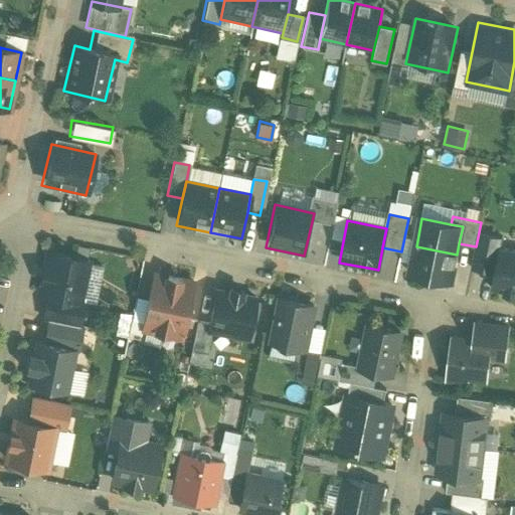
[(514,248),(499,245),(492,285),(514,289),(514,248)]
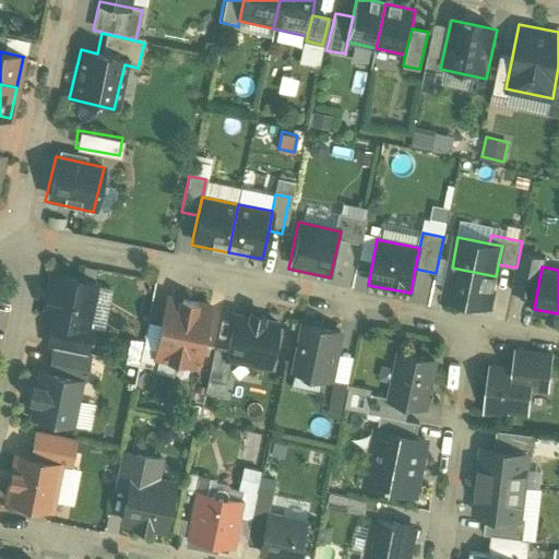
[(496,276),(452,268),(445,297),(489,306),(496,276)]
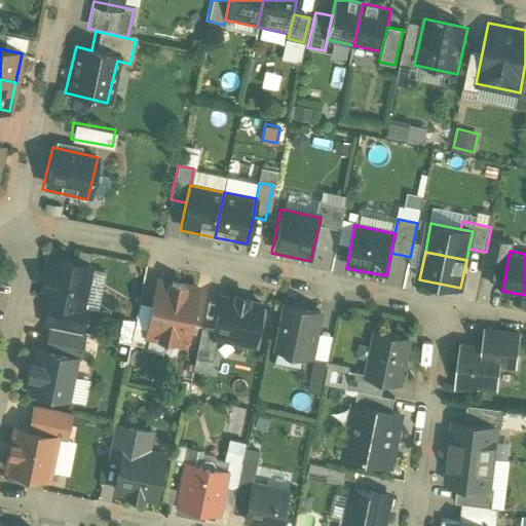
[(98,269),(45,258),(36,302),(46,304),(42,325),(84,333),(98,269)]
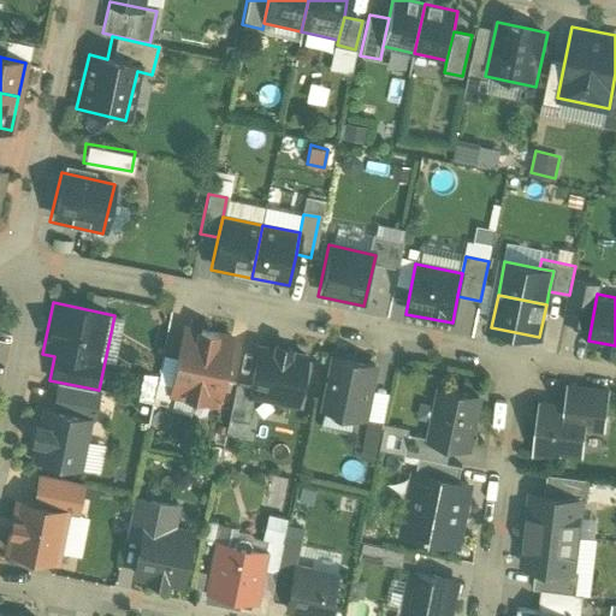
[(170,394),(195,398),(209,332),(183,326),(170,394)]
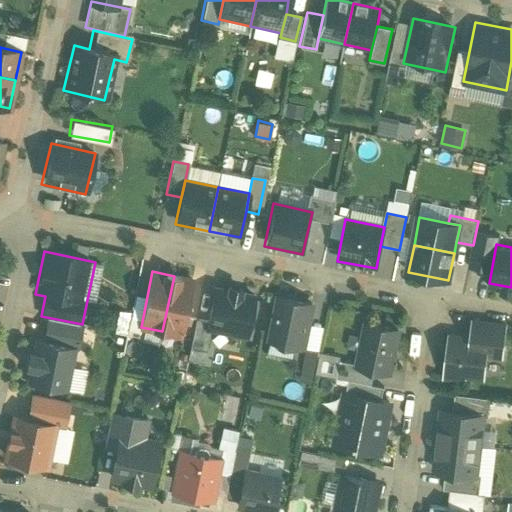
[(190,279),(174,276),(162,331),(179,335),(190,279)]
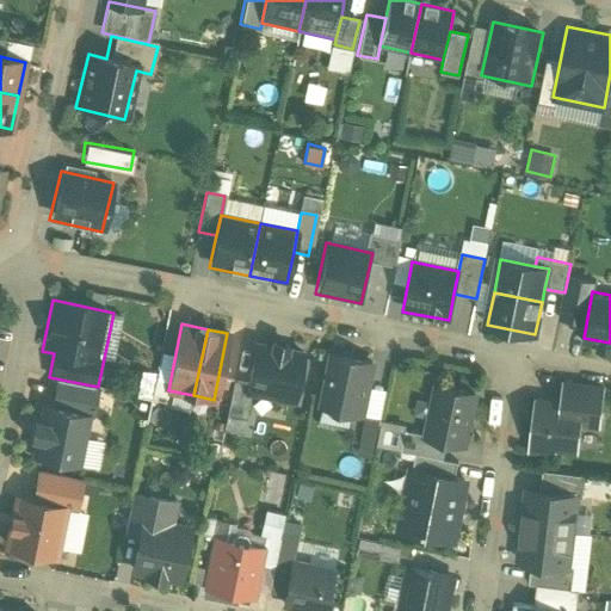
[(303,353),(258,344),(248,389),(247,393),(252,394),(292,403),(303,353)]
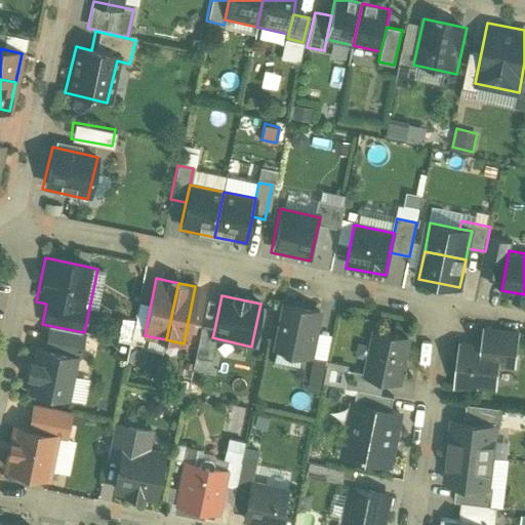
[(322,311),(282,303),(273,348),(314,356),(322,311)]
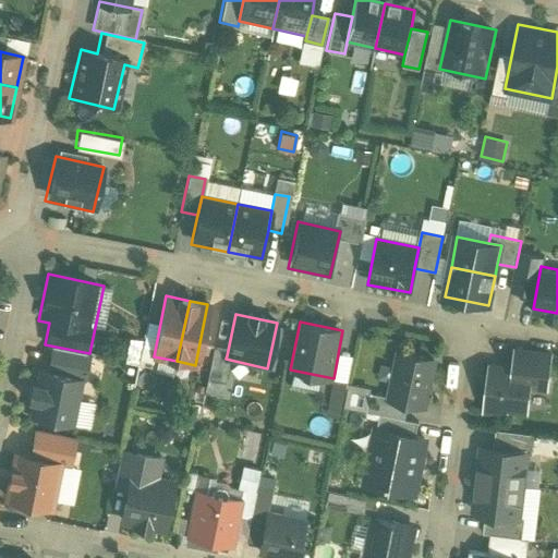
[(129,337),(123,360),(136,362),(141,339),(129,337)]
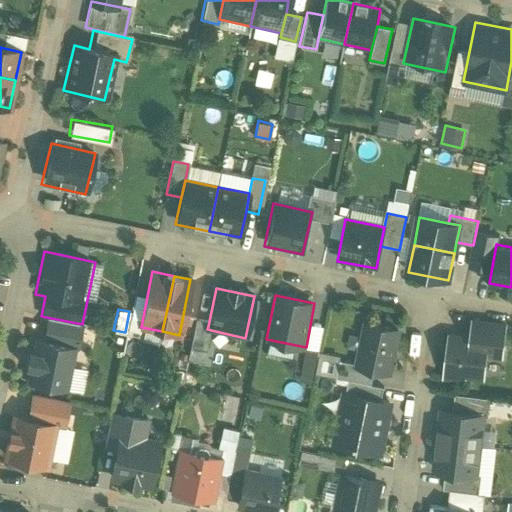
[(400,329),(363,321),(354,364),(373,369),(390,372),(400,329)]
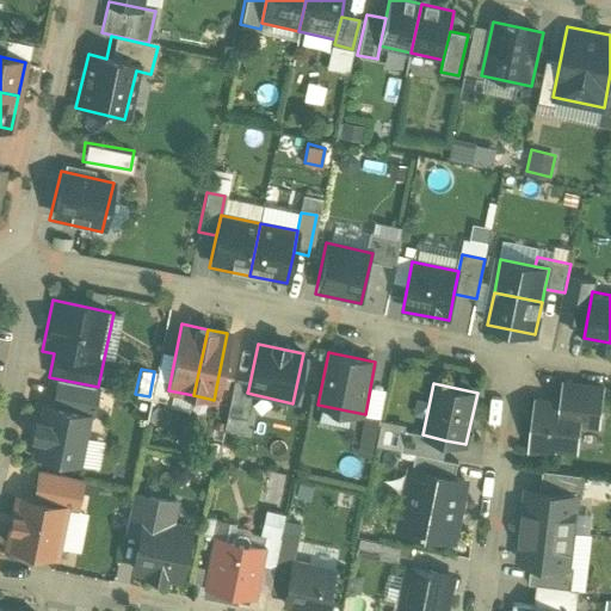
[(246,421),(252,394),(247,393),(248,389),(234,386),(227,418),(246,421)]
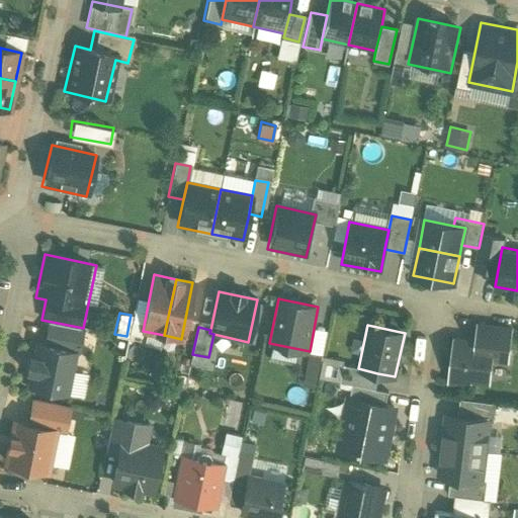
[(512,331),(479,327),(477,343),(495,345),(493,358),(509,360),(512,331)]
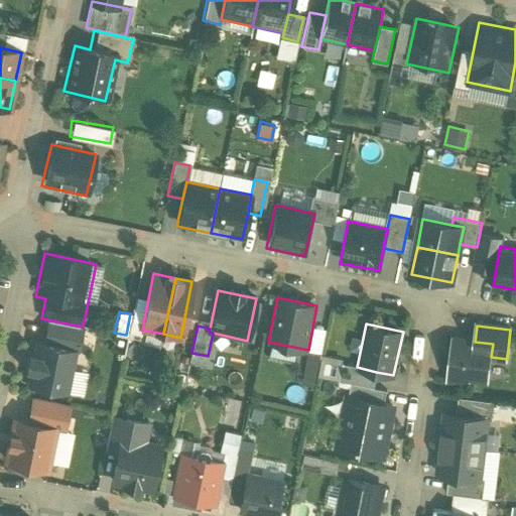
[(475,342),(453,339),(447,380),(470,383),(470,377),(489,379),(491,357),(493,344),(475,342)]
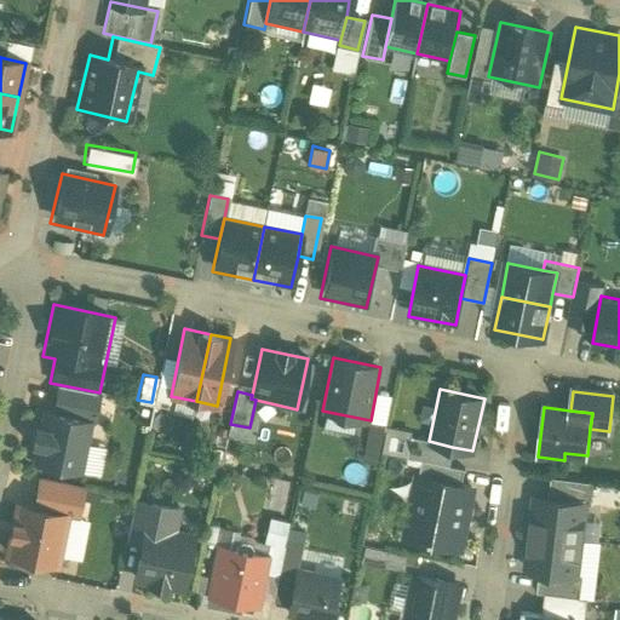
[(41,408),(28,463),(84,475),(97,422),(41,408)]
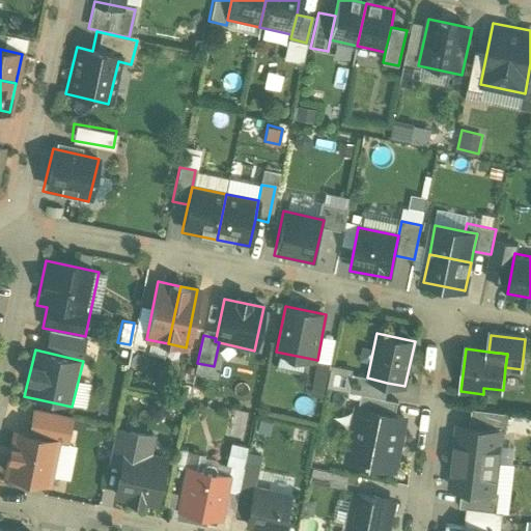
[(312,390),(325,392),(330,363),(317,361),(312,390)]
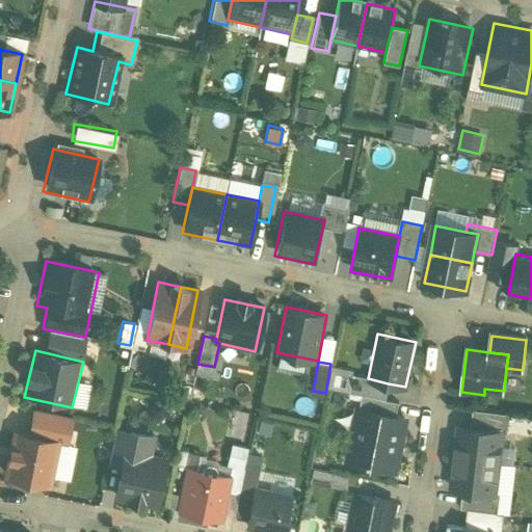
[(388,383),(368,378),(353,375),(350,391),(384,399),(388,383)]
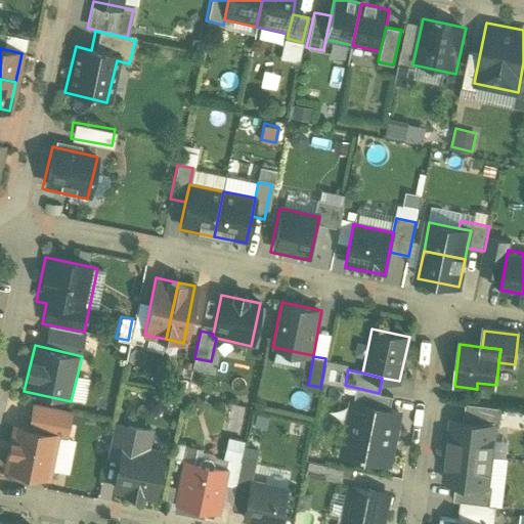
[(34,404),(29,430),(55,435),(56,430),(66,432),(70,411),(34,404)]
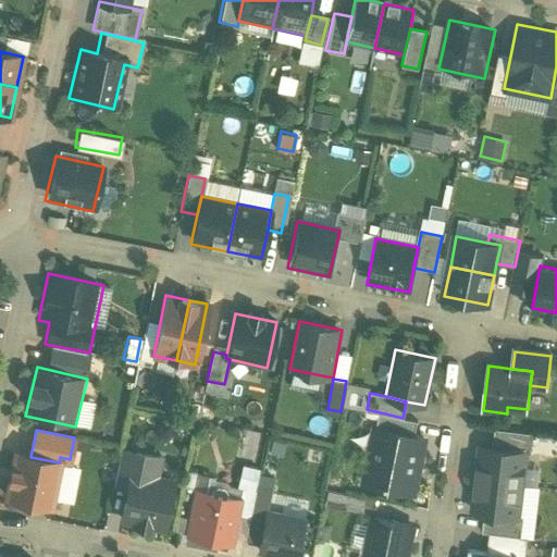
[(534,434),(496,430),(493,448),(525,453),(525,454),(532,455),(534,434)]
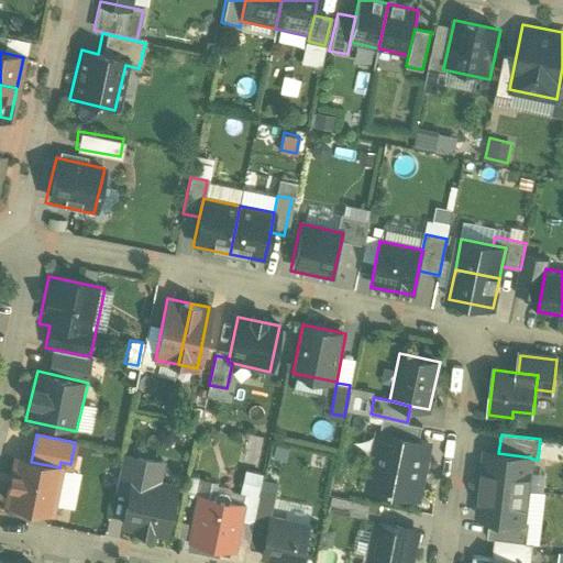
[(432,448),(376,437),(364,493),(420,505),(432,448)]
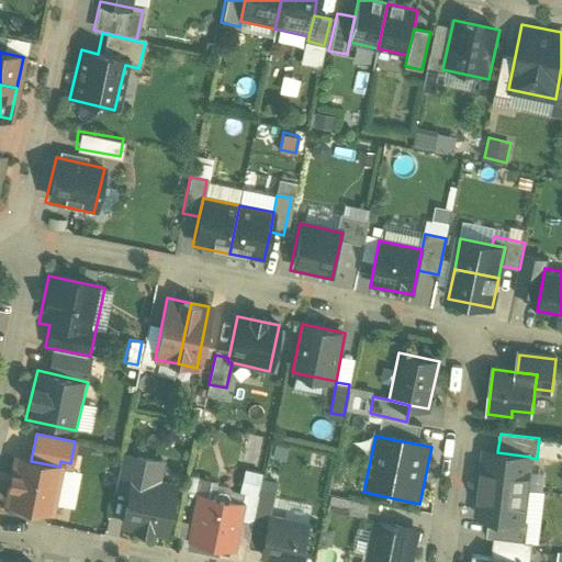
[(497,452),(486,451),(484,475),(481,474),(480,483),(526,490),(530,458),(530,457),(497,452)]
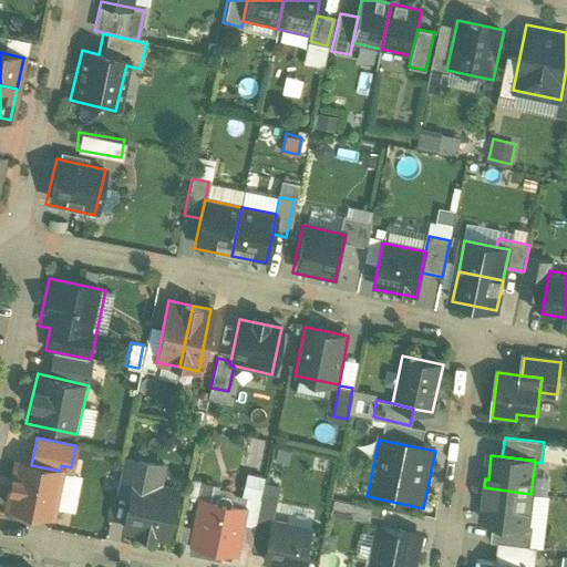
[(124,457),(116,495),(131,498),(124,531),(165,539),(174,495),(154,491),(160,464),(124,457)]
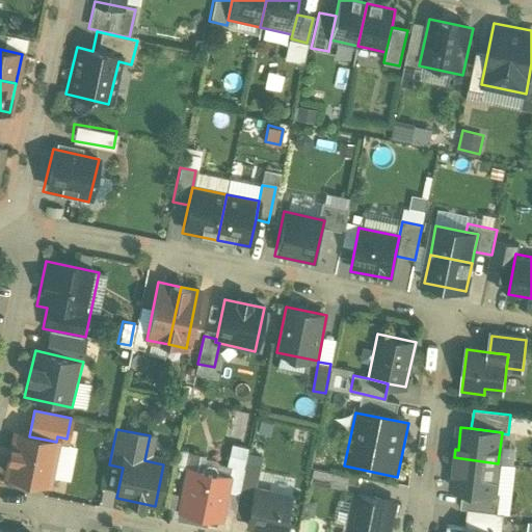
[(29,436),(16,433),(7,475),(48,483),(56,442),(29,436)]
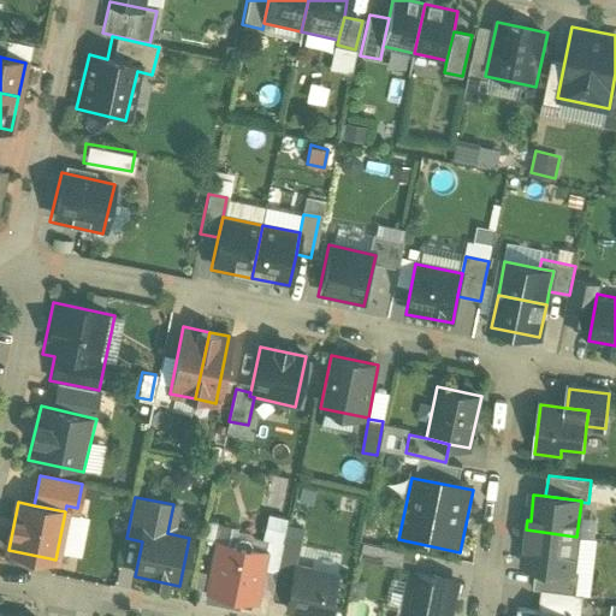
[(576,537),(526,529),(523,540),(527,540),(525,566),(537,568),(572,572),(573,570),(576,537)]
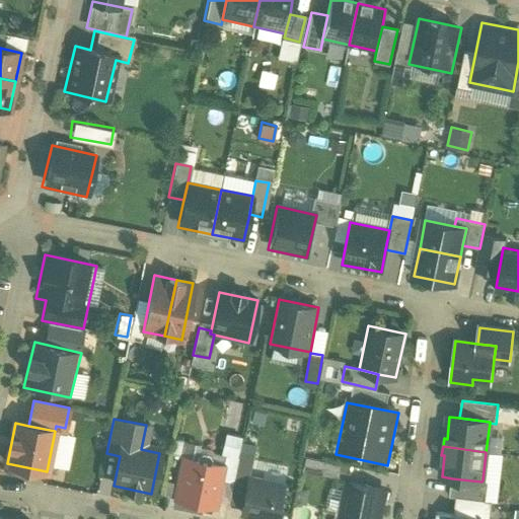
[(242,501),(247,478),(252,456),(238,453),(228,498),(242,501)]
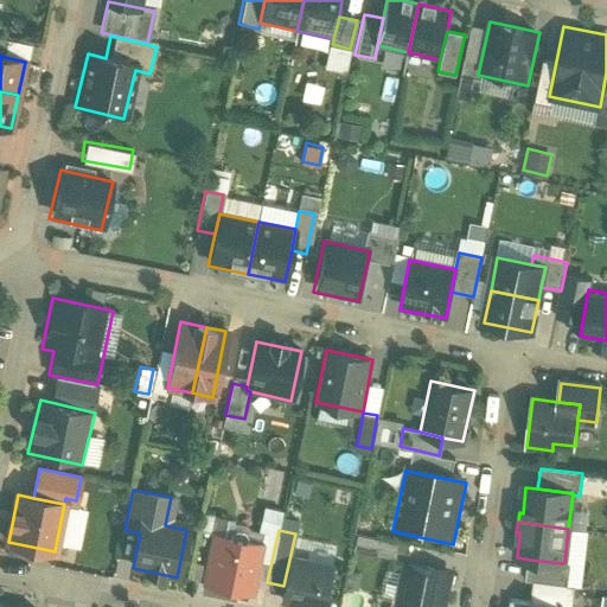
[(261,543),(211,532),(200,582),(250,593),(261,543)]
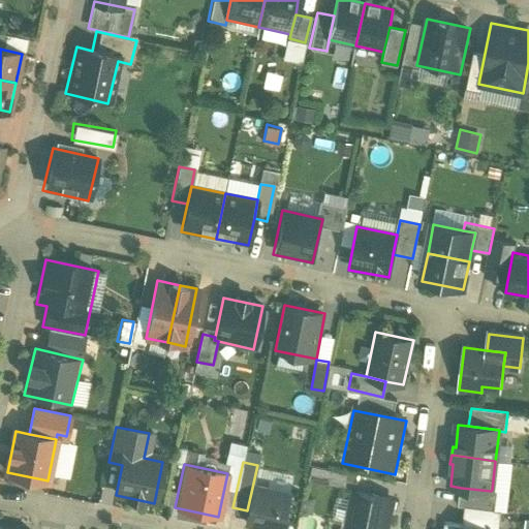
[(283,528),(291,496),(252,488),(247,510),(244,526),(256,528),(283,528)]
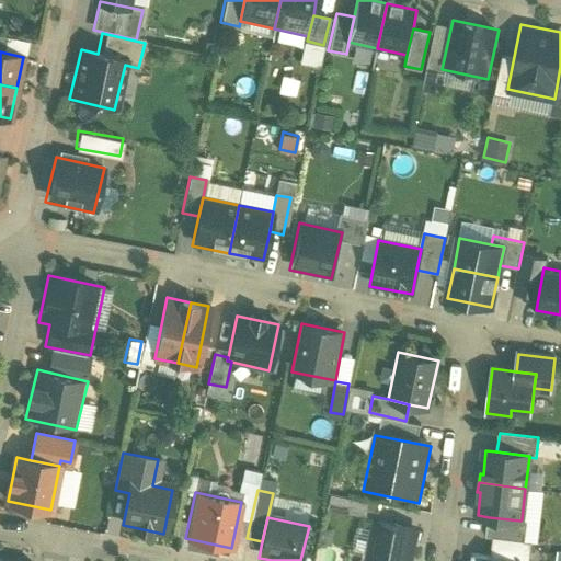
[(521,521),(489,517),(487,537),(525,541),(528,521),(522,519),(521,521)]
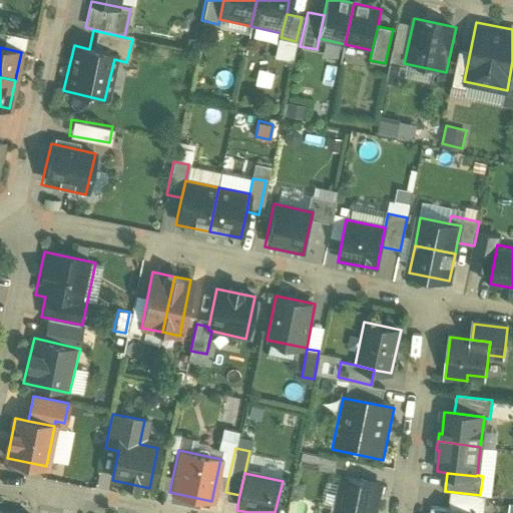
[(373,512),(380,486),(343,477),(335,510),(349,512),(373,512)]
